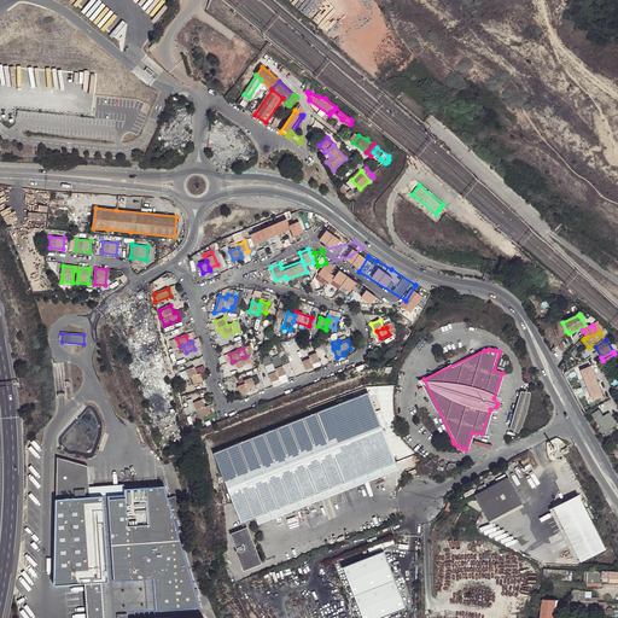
[(310,360),(313,366),(320,362),(316,354),(309,356),(310,360)]
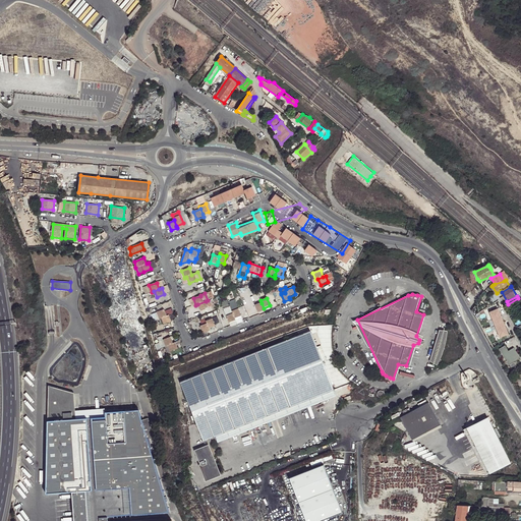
[(206,302),(206,301),(197,304),(200,310),(208,307),(213,305),(211,300),(206,302)]
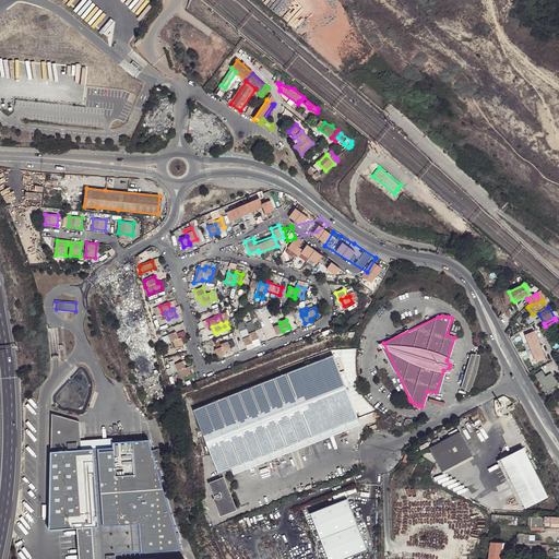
[(284,333),(283,331),(281,325),(273,328),(276,335),(284,333)]
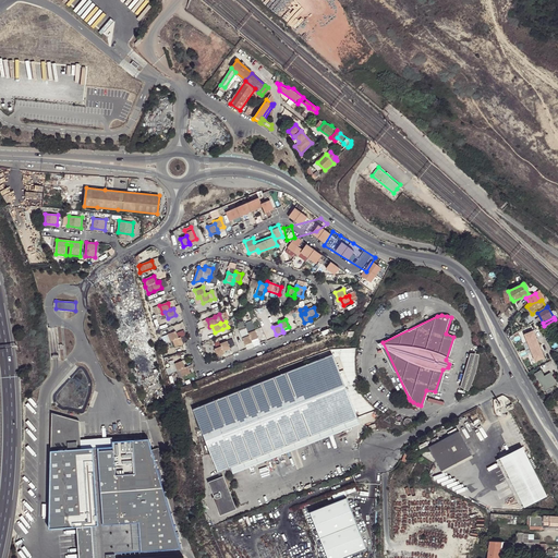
[(170,342),(173,341),(178,339),(176,331),(168,335),(170,342)]
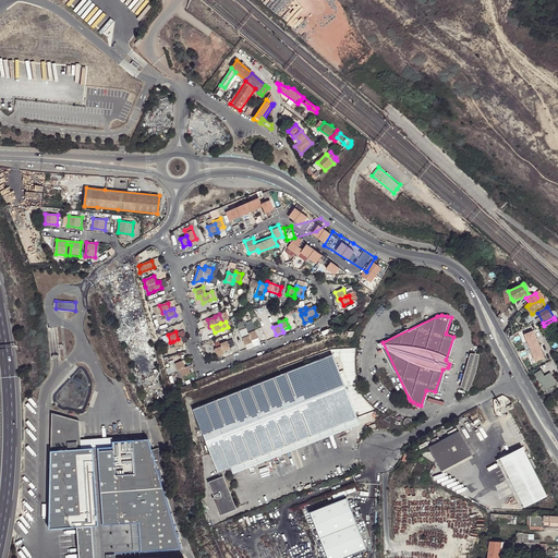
[(249,334),(250,336),(252,342),(258,339),(255,331),(249,334)]
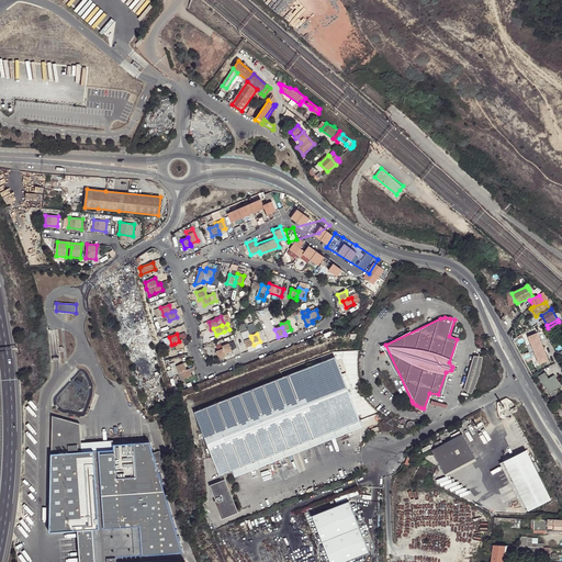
[(538,334),(527,337),(539,366),(549,361),(538,334)]
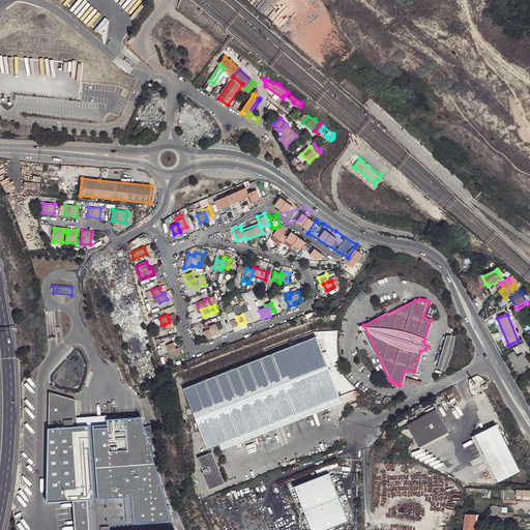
[(239,325),(237,319),(230,322),(233,329),(239,327),(239,325)]
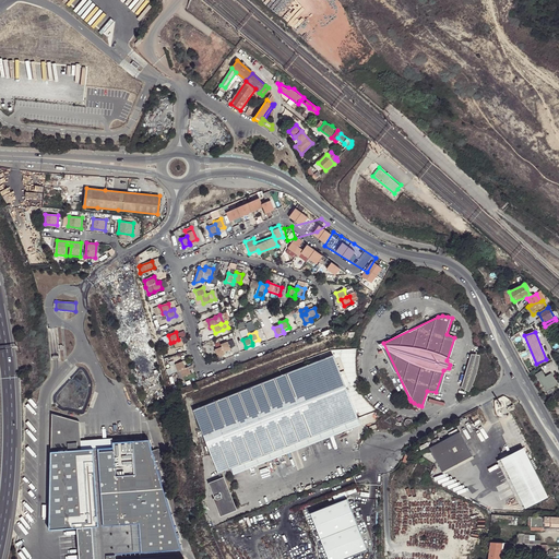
[(178,340),(174,342),(176,348),(183,345),(181,339),(178,340)]
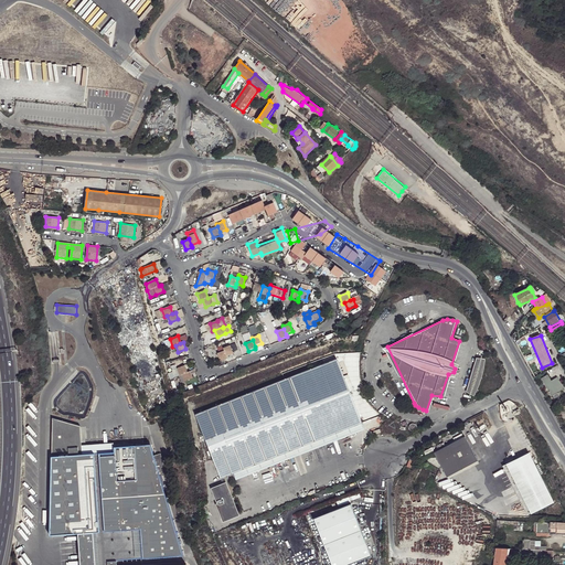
[(224,351),(226,356),(233,354),(230,345),(223,349),(224,351)]
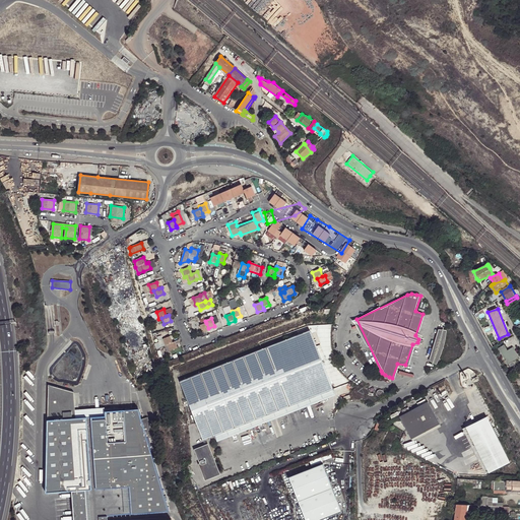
[(209,331),(208,328),(206,323),(200,326),(202,333),(209,331)]
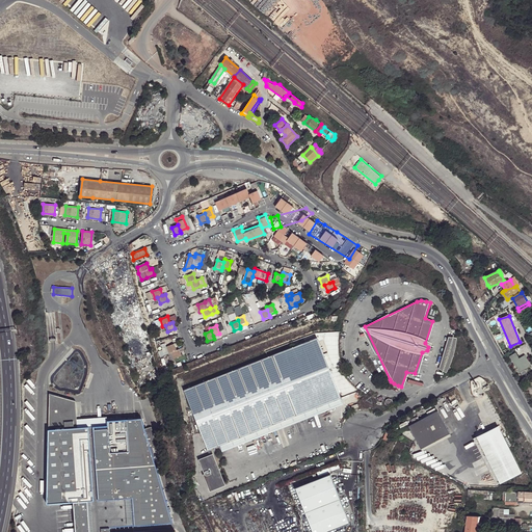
[(317,337),(183,389),(207,450),(341,398),(317,337)]
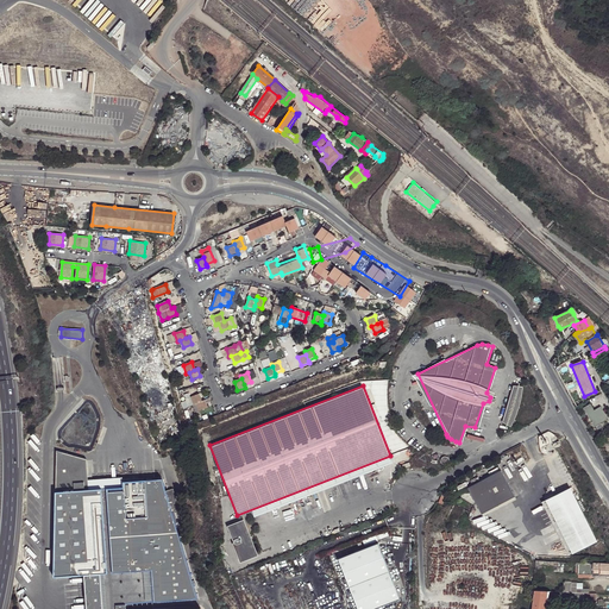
[(523,387),(514,385),(501,421),(509,425),(514,414),(519,405),(523,387)]
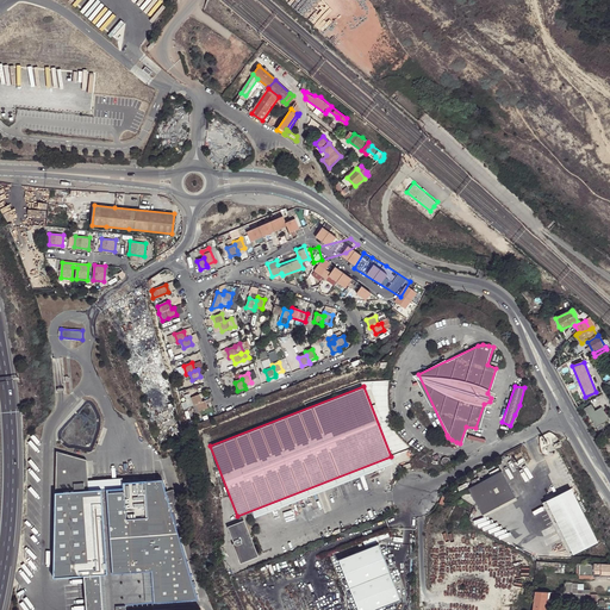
[(194,405),(197,405),(203,403),(199,394),(191,398),(194,405)]
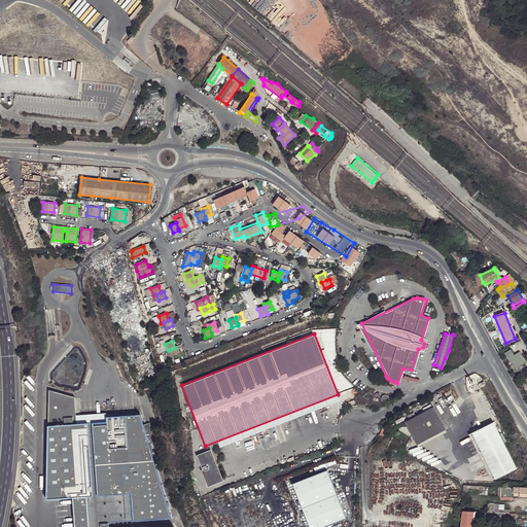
[(175,348),(170,350),(172,356),(180,353),(177,347),(175,348)]
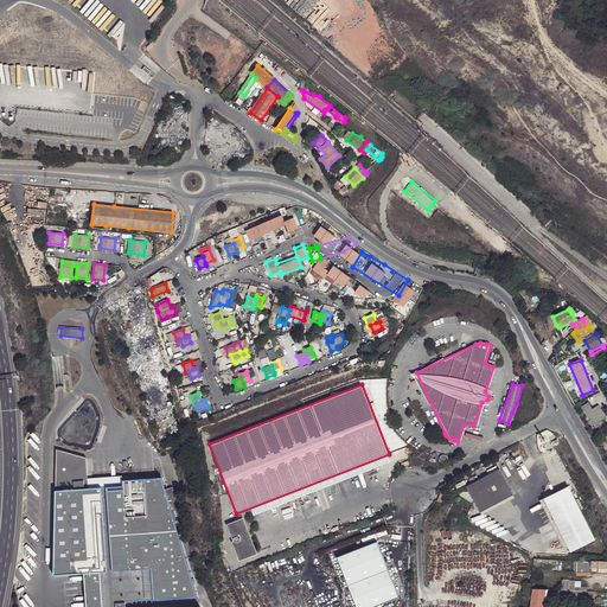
[(581,408),(592,427),(606,420),(599,407),(592,411),(588,404),(581,408)]
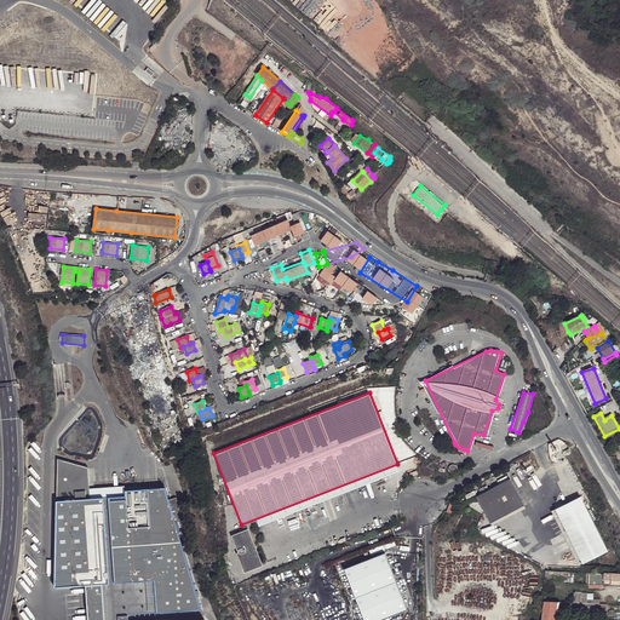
[(126,619),(126,614),(200,610),(173,518),(183,516),(176,498),(167,500),(164,489),(125,491),(125,487),(90,487),(87,466),(58,460),(55,590),(85,587),(86,619),(126,619)]
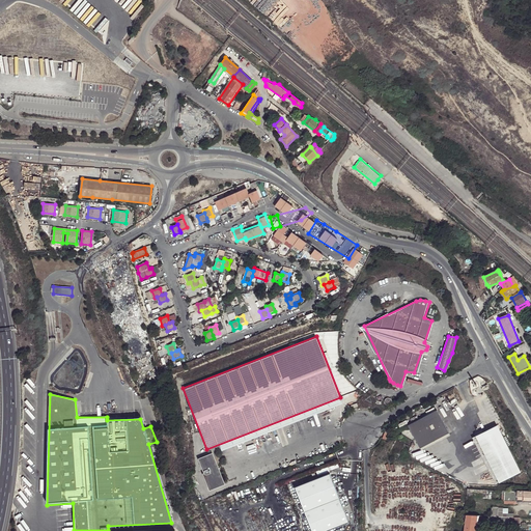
[(386,398),(384,399),(384,400),(384,402),(385,404),(386,406),(387,407),(389,406),(391,404),(392,402),(392,400),(391,399),(390,397),(388,397),(386,398)]
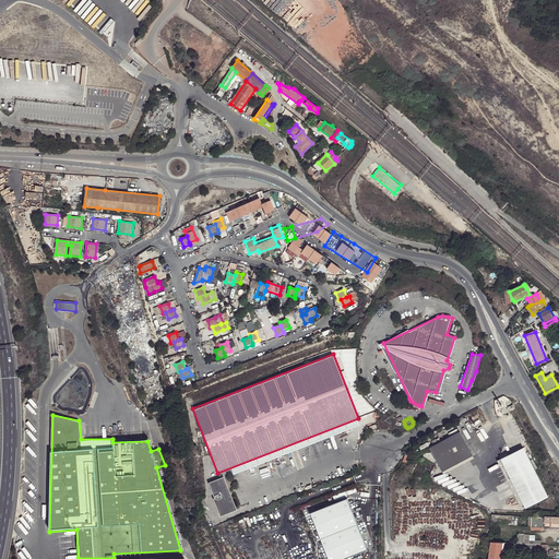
[(461,431),(430,448),(443,472),(474,456),(461,431)]
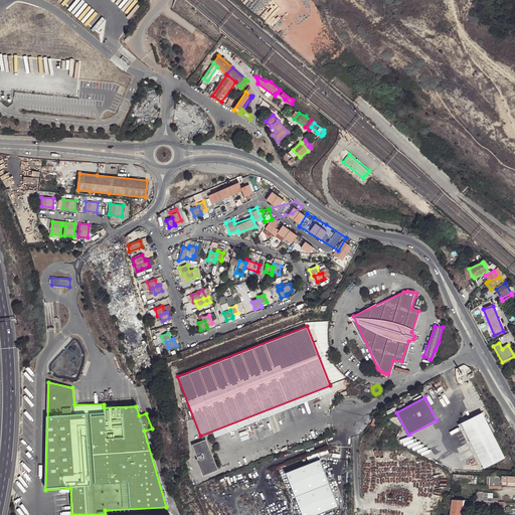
[(483,412),(462,422),(484,469),(506,459),(483,412)]
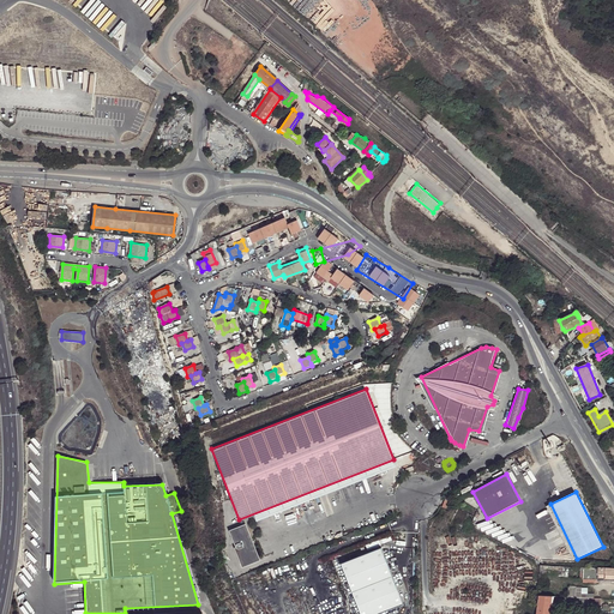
[(521,501),(487,518),(488,522),(522,504),(521,501)]
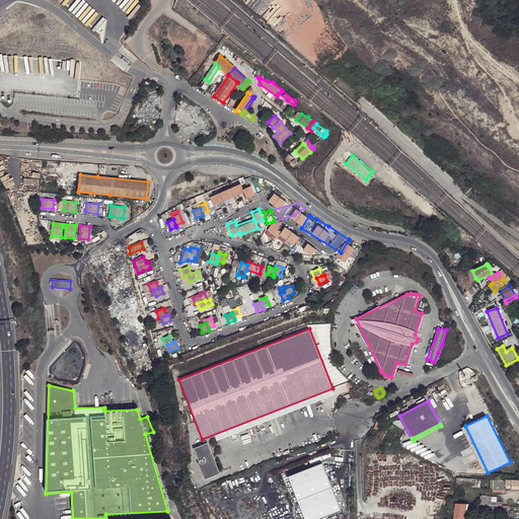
[(220,471),(213,455),(211,456),(209,452),(207,451),(209,445),(208,443),(196,448),(201,459),(200,460),(200,461),(207,477),(220,471)]
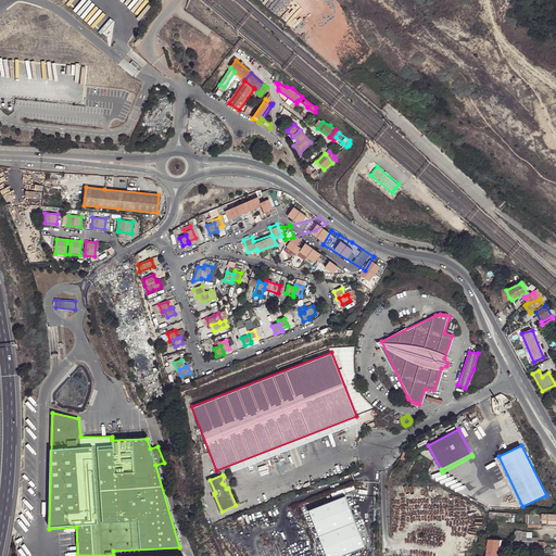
[(308,508),(327,555),(337,555),(365,545),(344,494),(308,508)]
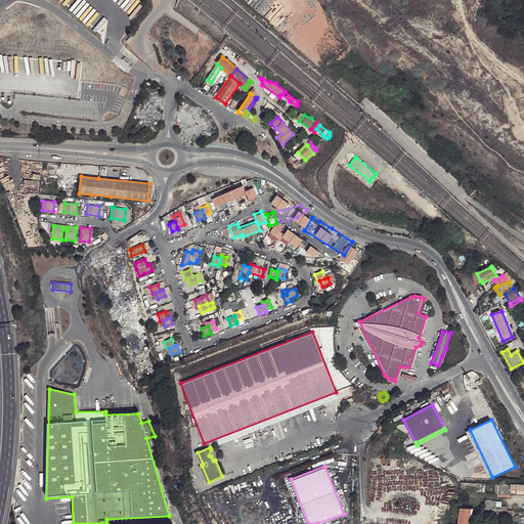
[(523,485),(493,484),(493,486),(495,486),(494,494),(496,494),(496,497),(510,497),(510,495),(520,495),(523,495),(523,485)]
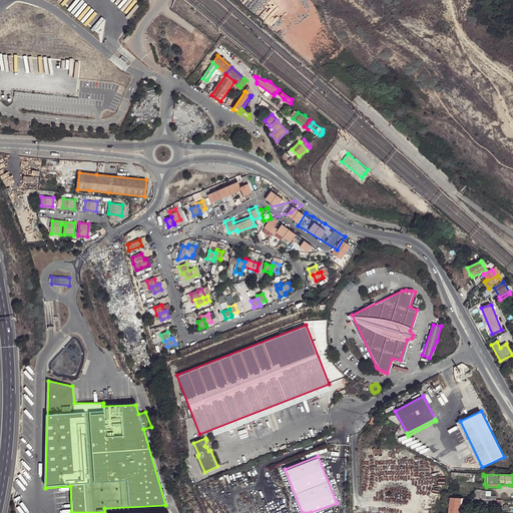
[(491,500),(494,500),(494,496),(489,496),(484,496),(485,491),(473,490),(472,499),(481,499),(484,499),(491,500)]
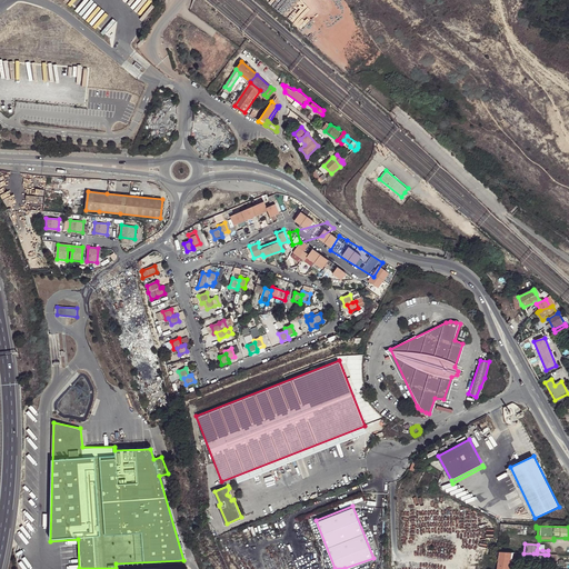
[(509,568),(512,552),(501,552),(498,568),(509,568)]
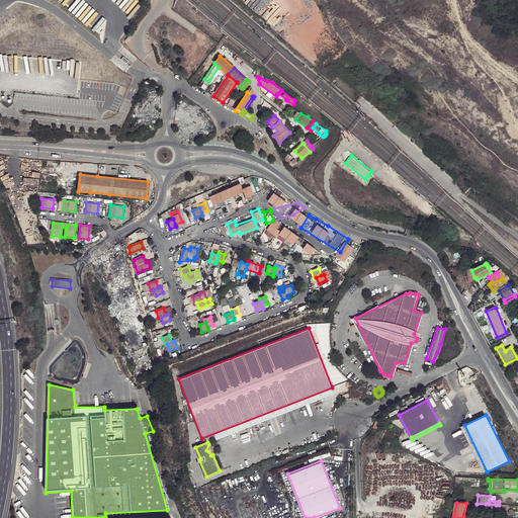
[(477,504),(476,504),(476,511),(496,512),(496,510),(496,505),(489,504),(486,504),(477,504)]
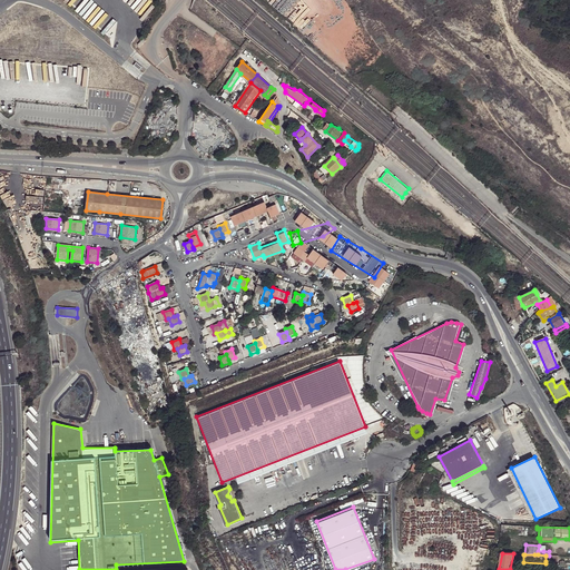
[(549,556),(546,556),(546,561),(550,562),(551,562),(552,562),(552,563),(553,563),(553,564),(553,566),(553,567),(557,567),(558,556),(549,556)]
